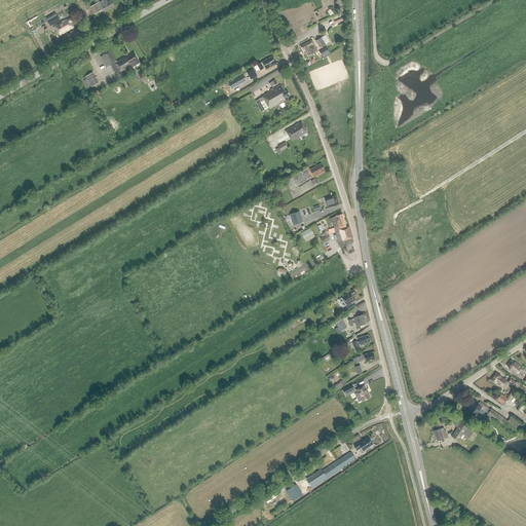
[(95,14),(101,10),(101,9),(103,8),(105,11),(114,7),(111,0),(108,2),(106,0),(103,0),(100,2),(99,0),(97,0),(95,1),(96,4),(90,7),(95,14)]
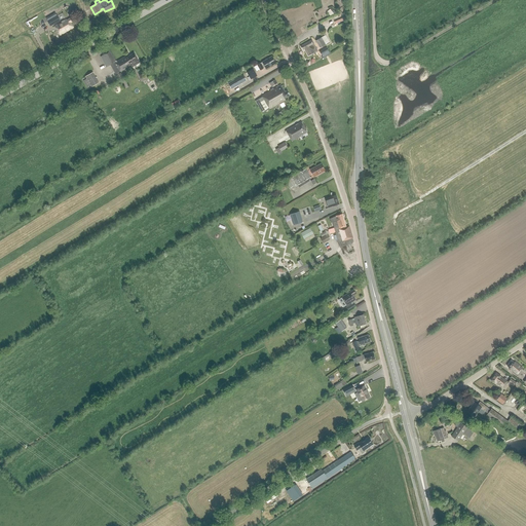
[(333,7),(329,11),(332,16),(337,12),(333,7)]
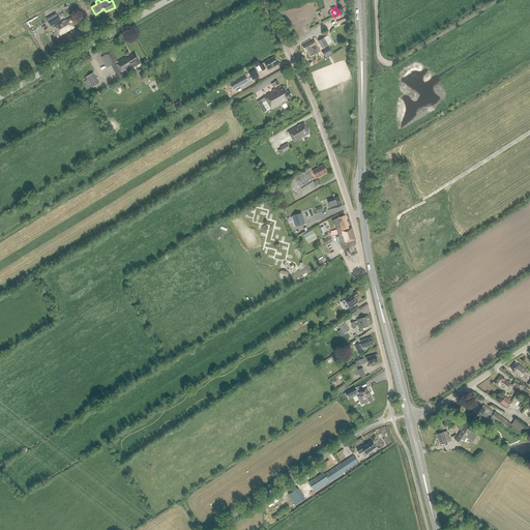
[(61,21),(57,16),(48,21),(51,27),(61,21)]
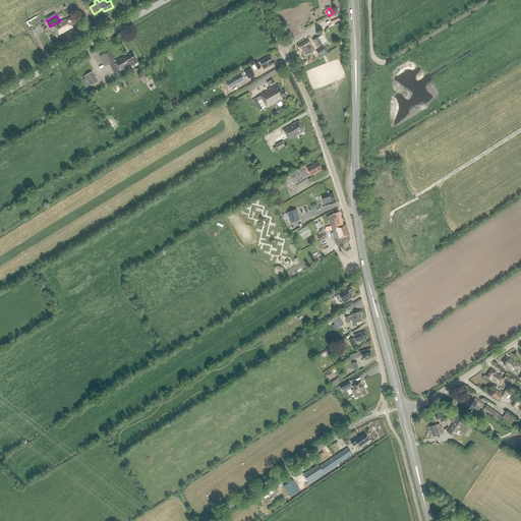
[(70,18),(68,19),(66,20),(65,19),(54,25),(59,35),(73,27),(70,22),(72,21),(70,18)]
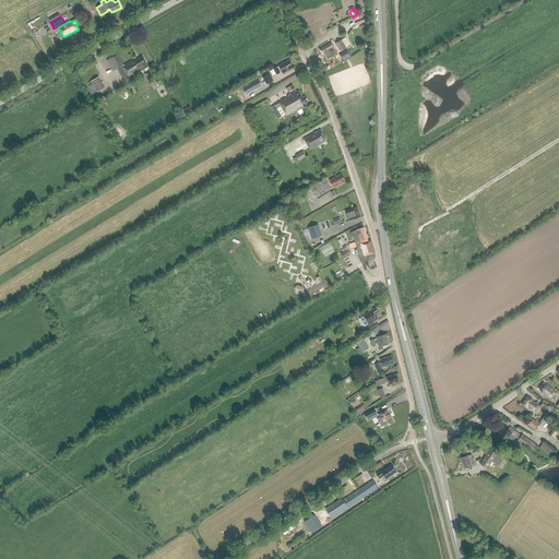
[(342,40),(336,44),(340,51),(351,45),(346,37),(342,40)]
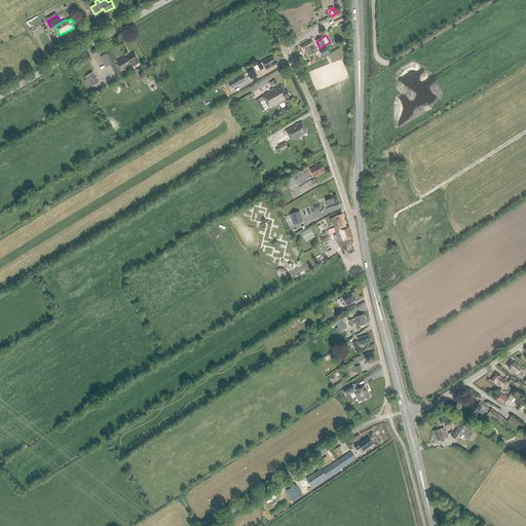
[(303,50),(304,49),(308,57),(317,51),(311,40),(301,46),(303,50)]
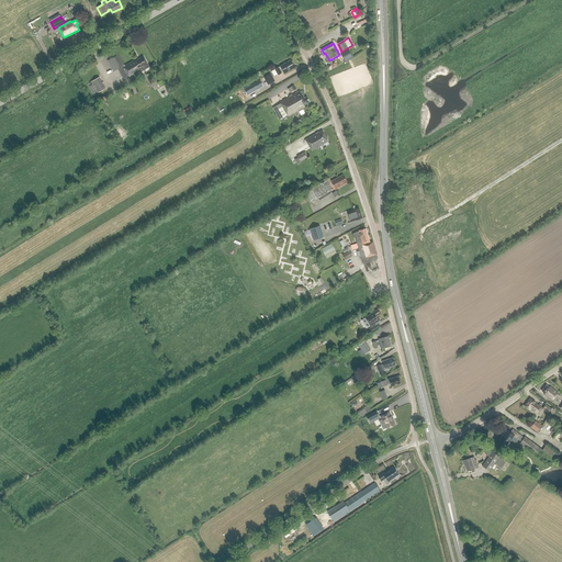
[(341,55),(346,63),(353,58),(349,51),(341,55)]
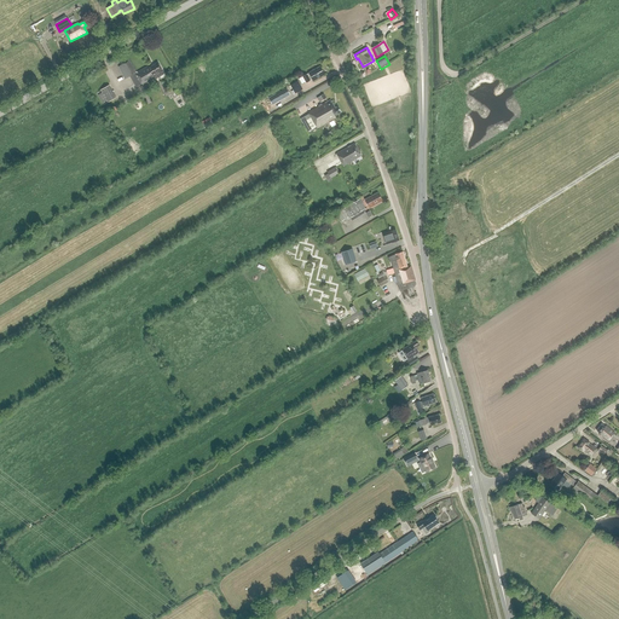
[(129,59),(120,64),(121,65),(119,67),(125,80),(136,74),(142,86),(155,79),(154,77),(156,76),(157,77),(163,75),(162,71),(163,71),(157,63),(149,68),(148,67),(137,73),(129,59)]
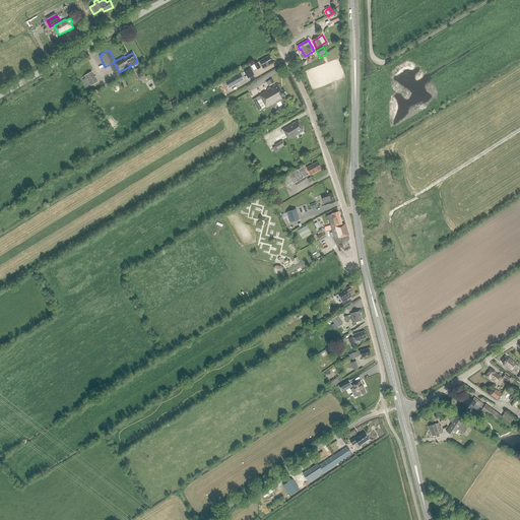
[(257,69),(260,68),(260,67),(262,66),(263,68),(272,63),(268,56),(260,61),(260,62),(257,63),(257,62),(254,64),(257,69)]
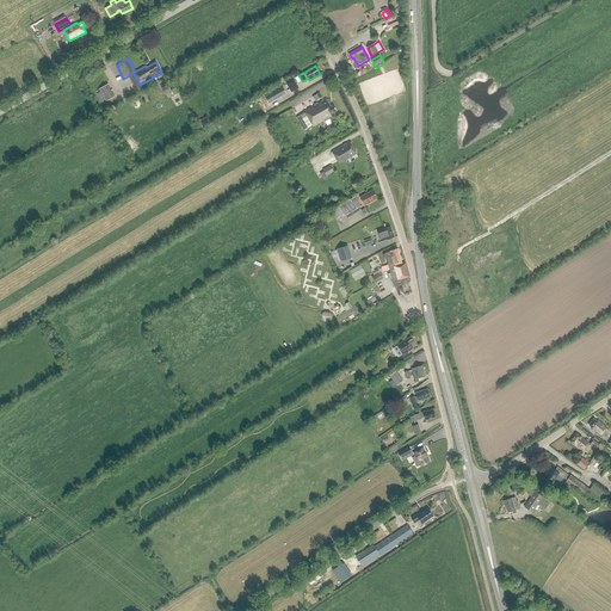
[(289,93),(291,92),(298,88),(294,80),(287,84),(290,90),(288,91),(289,93)]
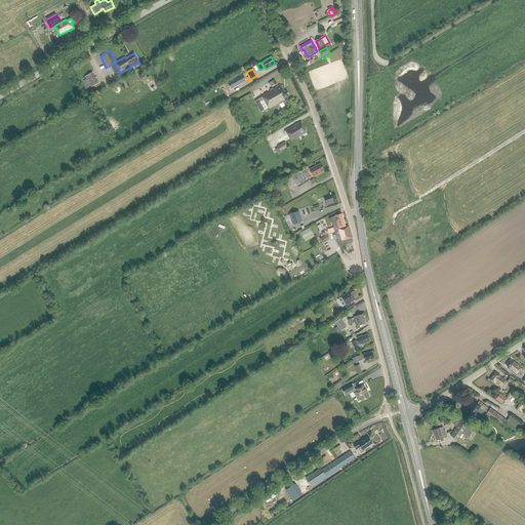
[(86,76),(87,78),(84,80),(89,89),(101,83),(94,72),(86,76)]
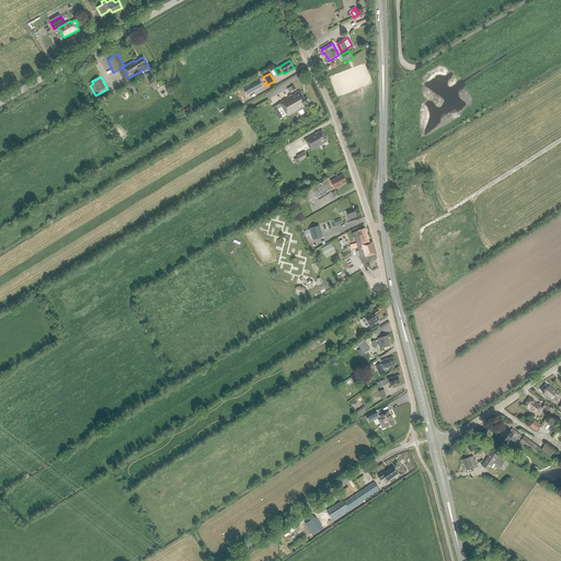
[(247,94),(263,86),(259,79),(243,89),(247,94)]
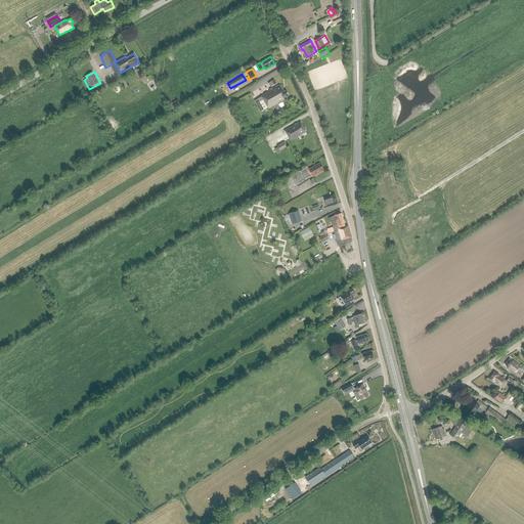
[(261,95),(263,99),(256,103),(261,113),(268,108),(285,99),(284,98),(289,95),(286,90),(284,92),(279,85),(261,95)]
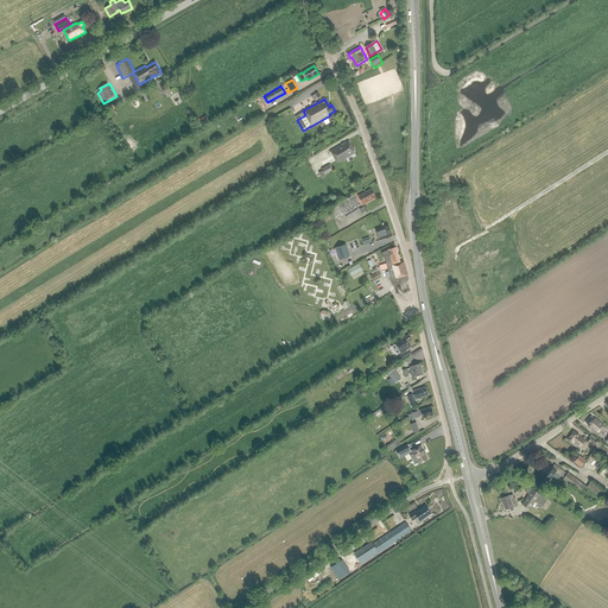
[(330,151),(337,163),(355,153),(348,140),(330,151)]
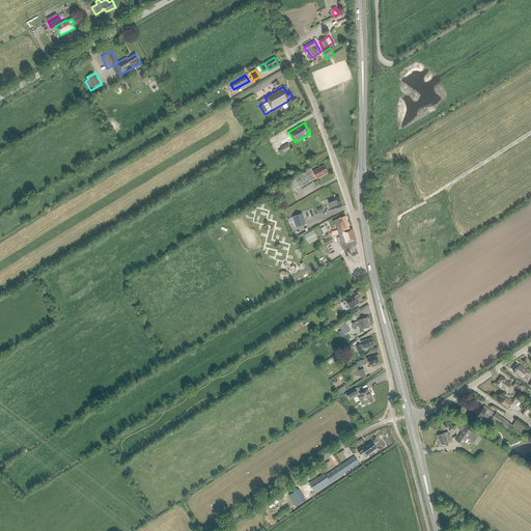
[(290,149),(287,144),(281,147),(284,152),(290,149)]
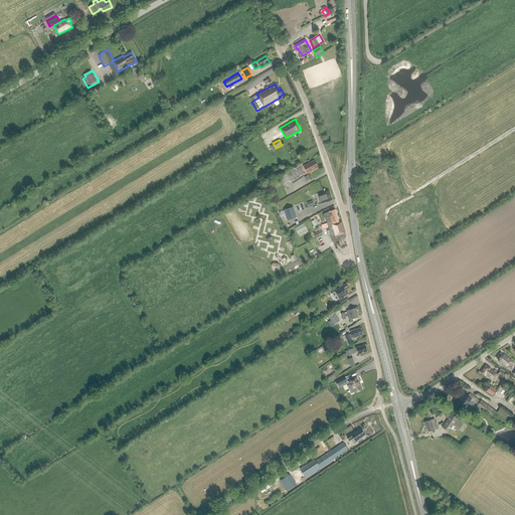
[(304,166),(308,173),(318,167),(315,160),(304,166)]
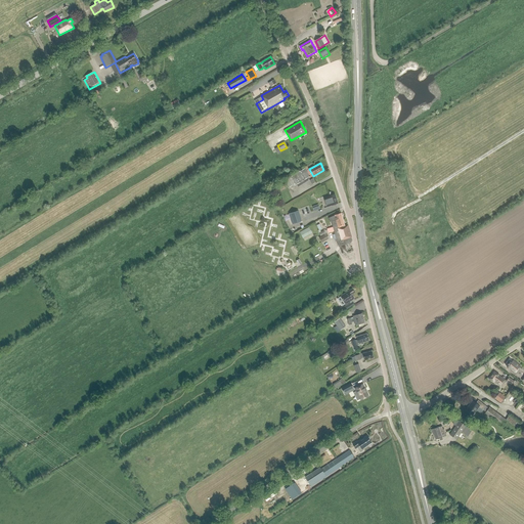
[(288,179),(293,186),(309,177),(304,169),(288,179)]
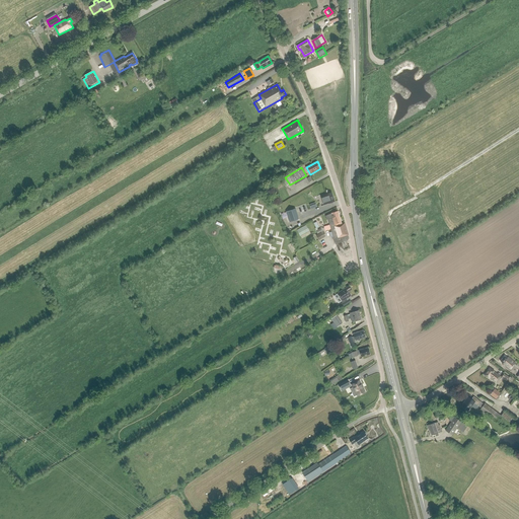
[(335,202),(331,193),(325,195),(321,197),(323,205),(328,203),(328,204),(335,202)]
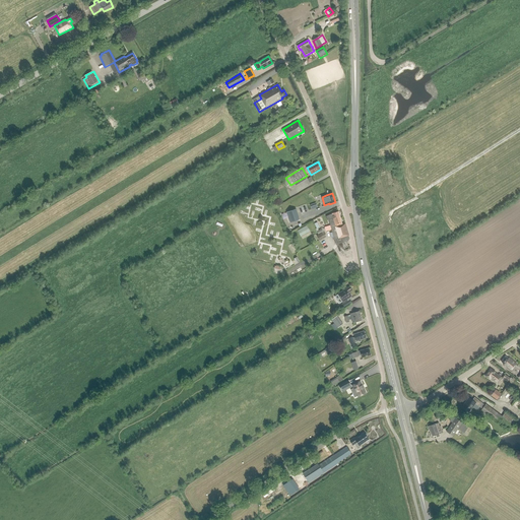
[(300,219),(296,208),(286,212),(290,222),(300,219)]
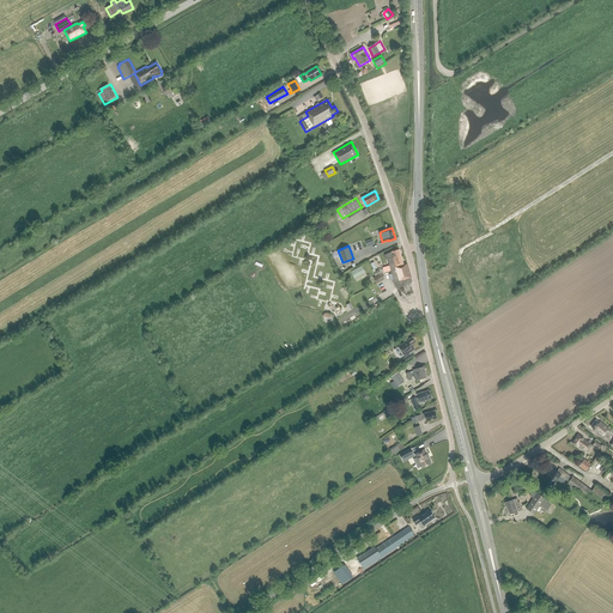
[(392,252),(384,255),(386,259),(388,259),(390,267),(383,269),(383,272),(392,271),(396,287),(411,284),(410,281),(412,281),(411,278),(412,278),(407,263),(404,265),(399,249),(392,252)]
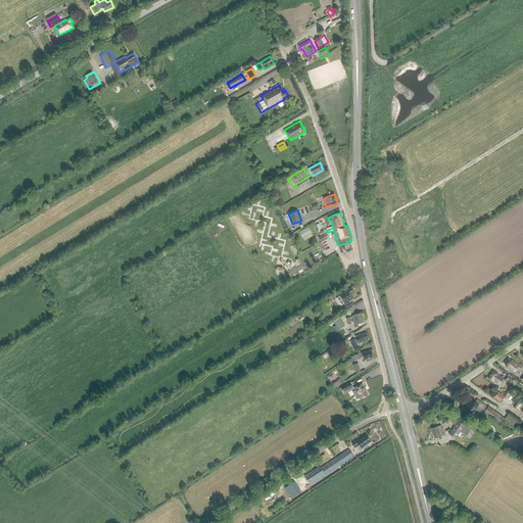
[(299,232),(302,238),(312,233),(308,227),(299,232)]
